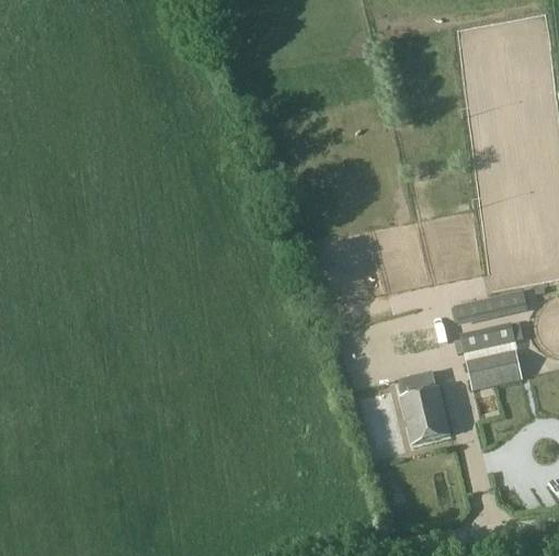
[(459,325),(472,321),(529,309),(525,288),(455,304),(459,325)]
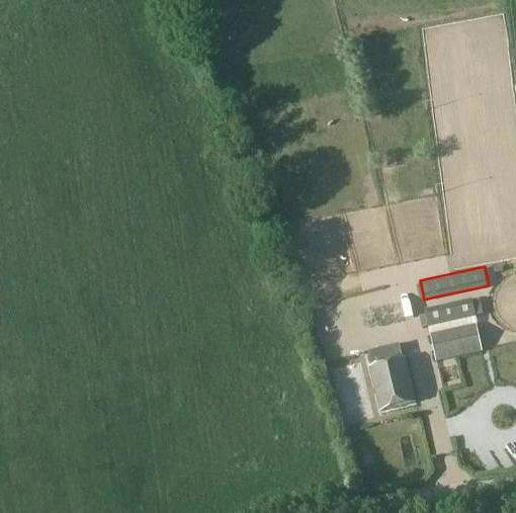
[(474,296),(426,307),(430,326),(478,315),(474,296)]
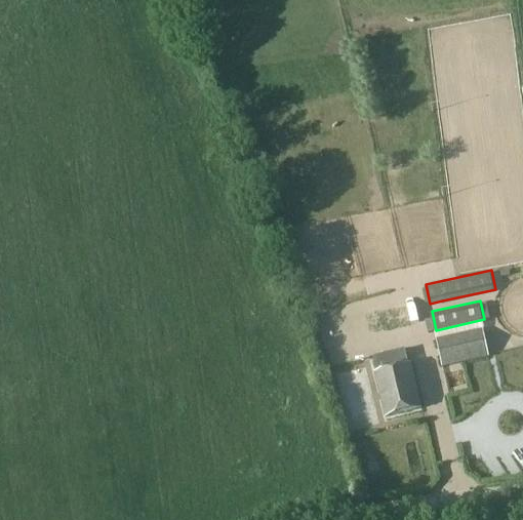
[(443,364),(465,360),(490,355),(483,327),(437,337),(443,364)]
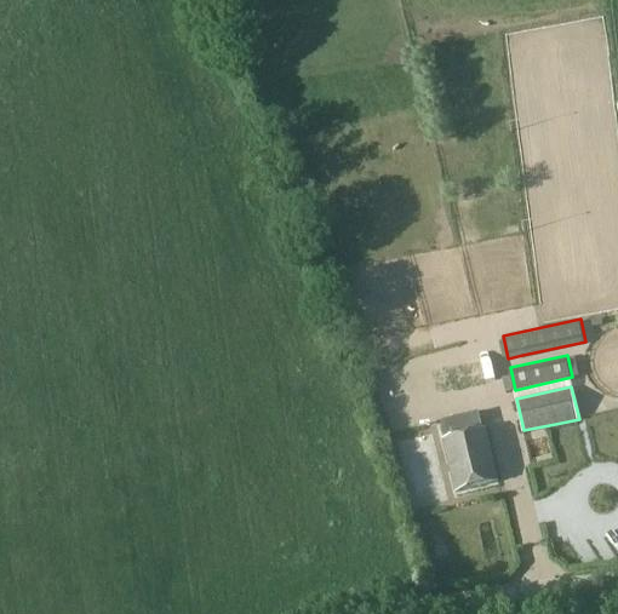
[(497,478),(485,428),(444,439),(457,488),(497,478)]
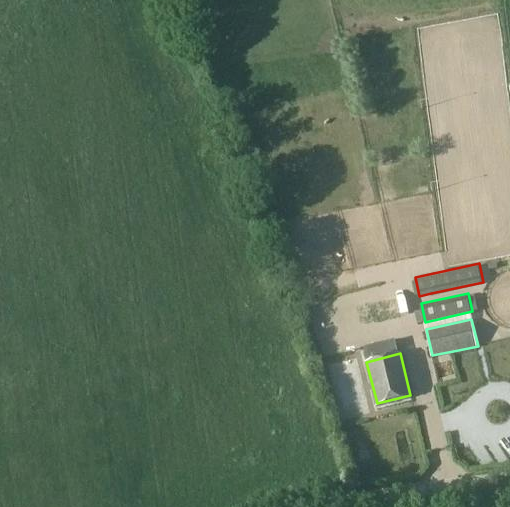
[(470,506),(486,506),(484,496),(469,499),(470,506)]
